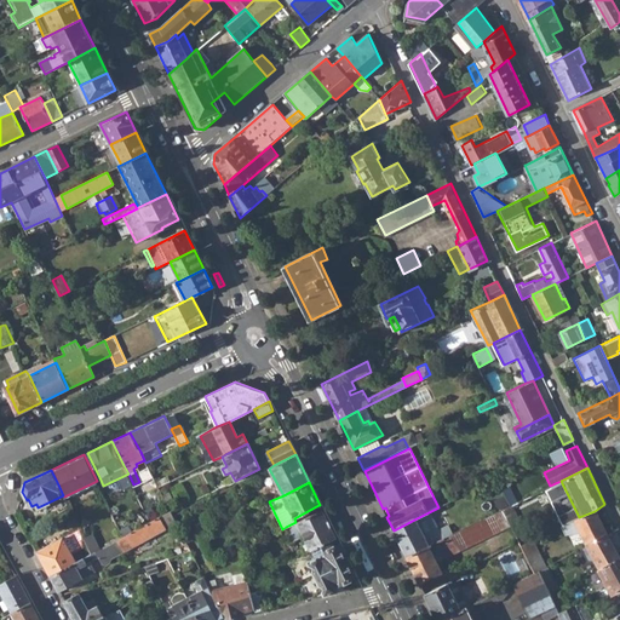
[(505,509),(510,521),(520,516),(514,504),(505,509)]
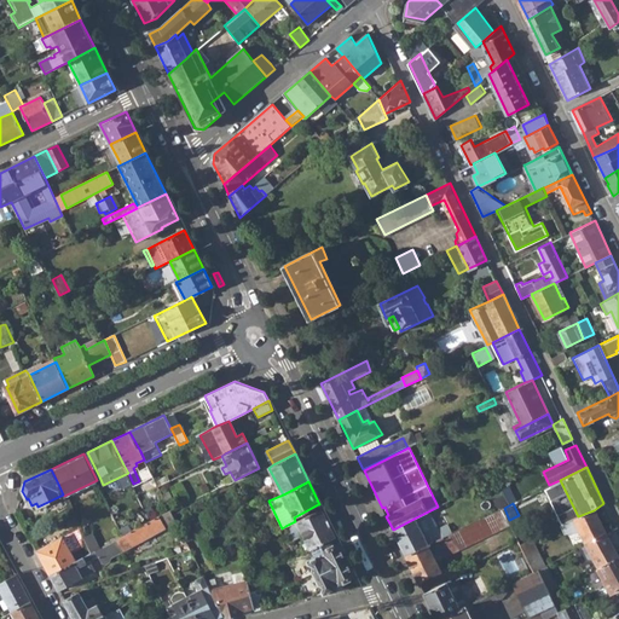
[(304,534),(311,549),(336,537),(322,508),(320,509),(295,521),(285,526),(293,539),(304,534)]
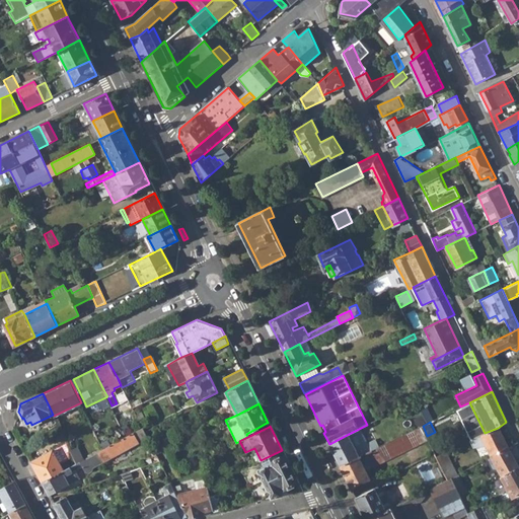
[(340,466),(352,490),(371,479),(366,469),(428,439),(427,436),(423,426),(379,447),(340,466)]
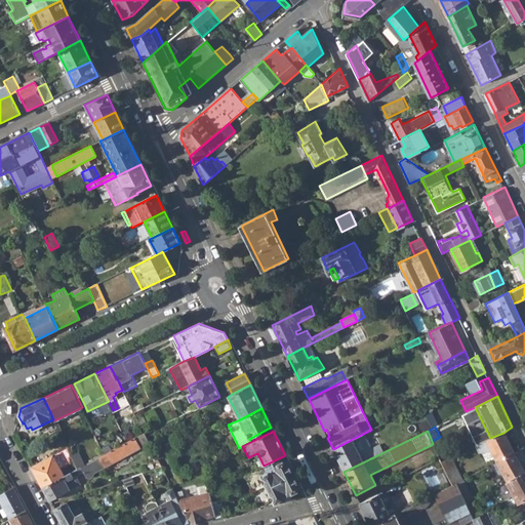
[(487,440),(497,460),(515,451),(503,433),(490,438),(487,440)]
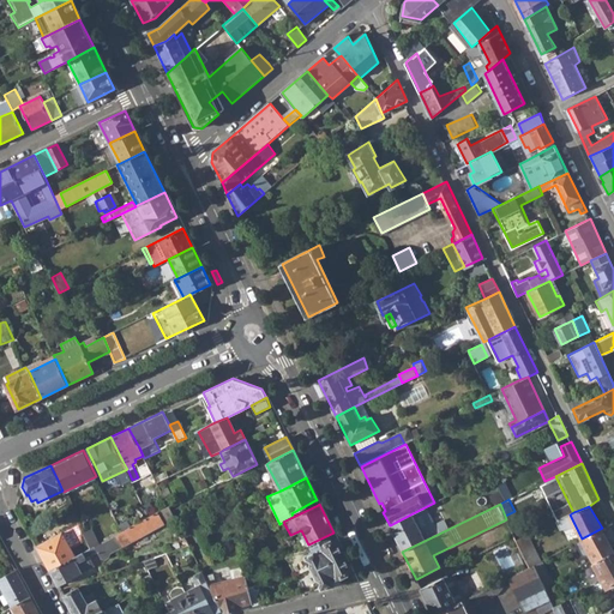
[(116,534),(122,545),(169,519),(163,509),(116,534)]
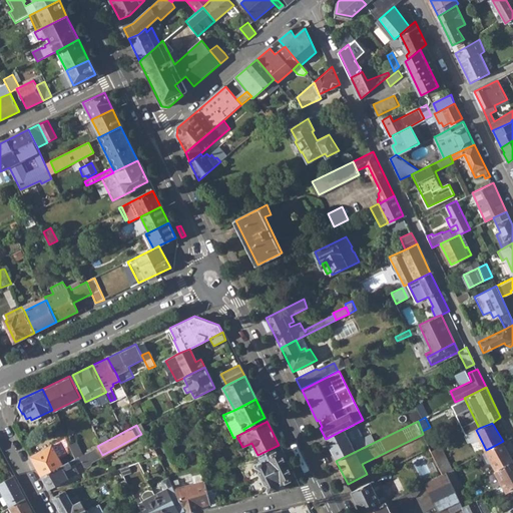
[(326,439),(336,461),(375,442),(371,434),(352,444),(345,429),(326,439)]
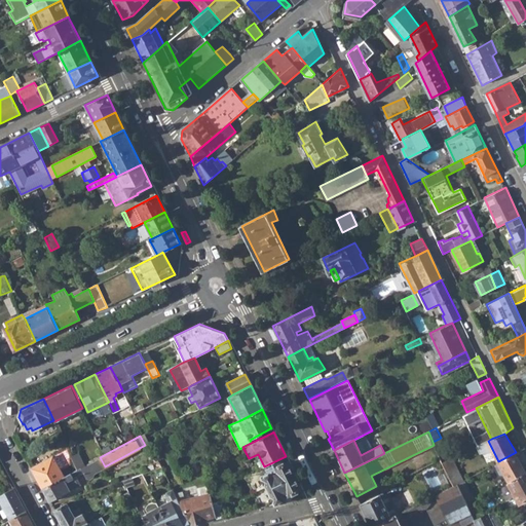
[(71,455),(77,468),(80,467),(85,464),(79,451),(71,455)]
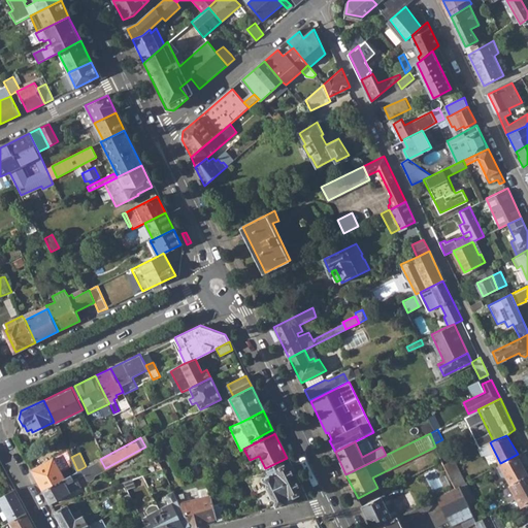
[(500,463),(510,484),(527,473),(527,472),(518,454),(500,463)]
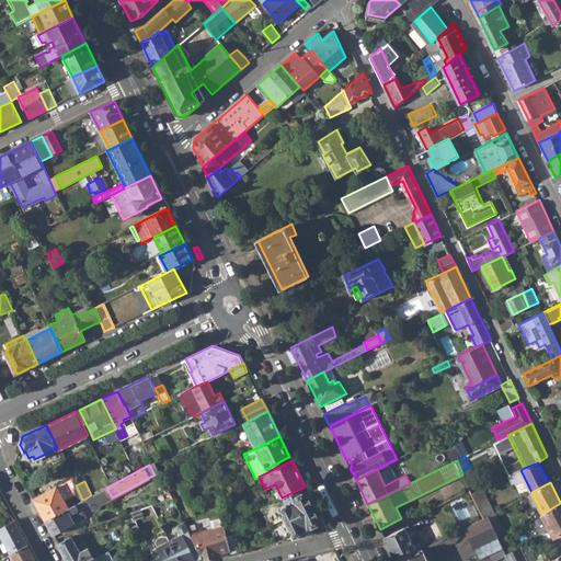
[(45,519),(68,507),(56,485),(34,497),(45,519)]
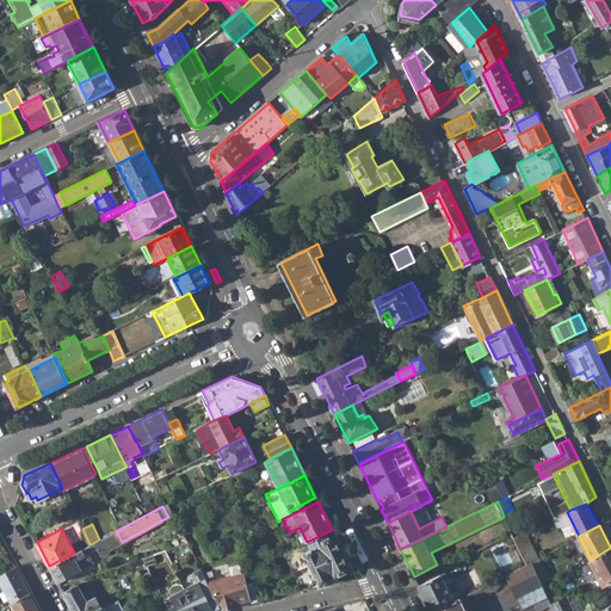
[(96,549),(99,554),(102,556),(107,553),(110,548),(122,542),(116,531),(99,539),(93,543),(96,549)]
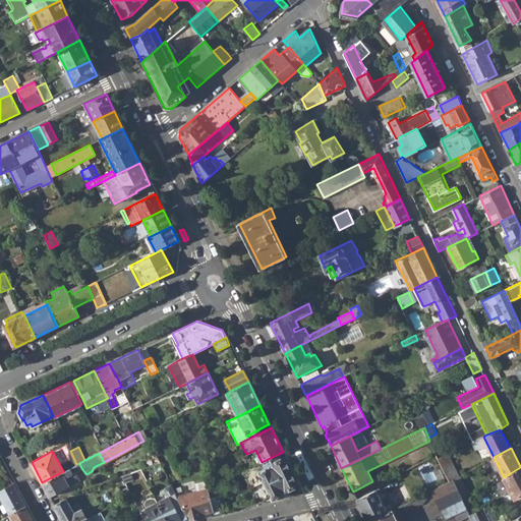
[(258,472),(273,500),(290,496),(287,489),(298,483),(285,457),(272,464),(273,466),(258,472)]
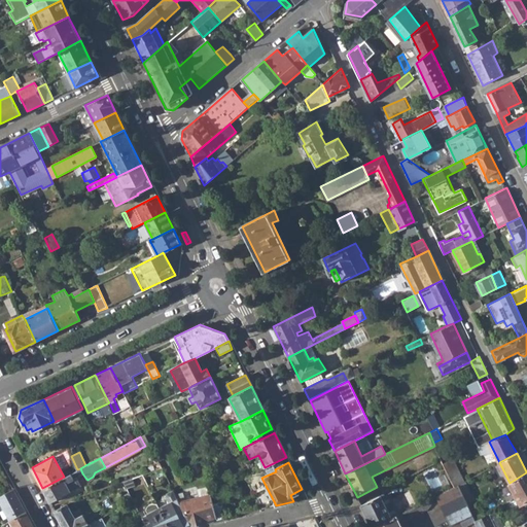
[(445,466),(454,486),(458,484),(463,481),(454,462),(445,466)]
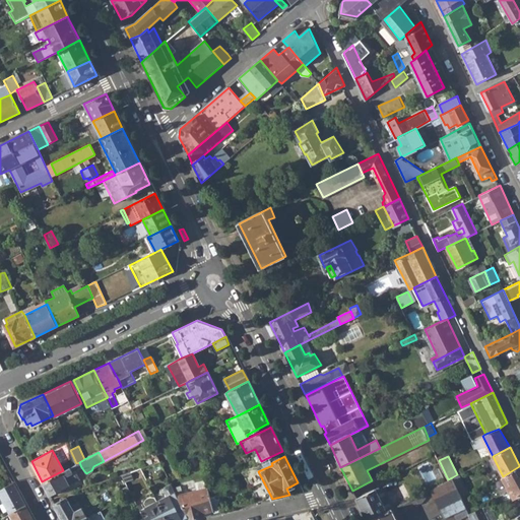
[(42,481),(49,496),(79,478),(75,470),(81,467),(79,462),(76,463),(63,470),(42,481)]
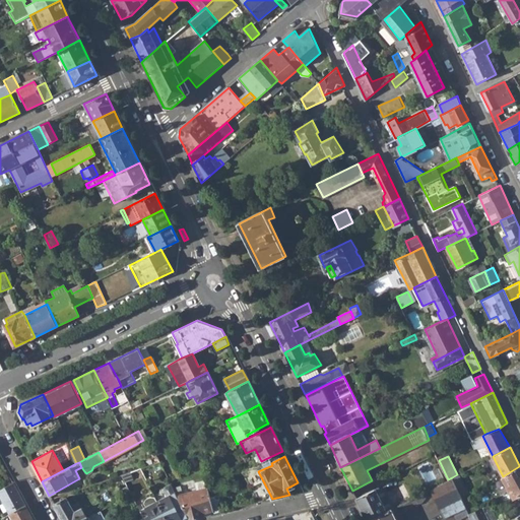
[(502,477),(517,507),(519,505),(519,466),(503,476),(502,477)]
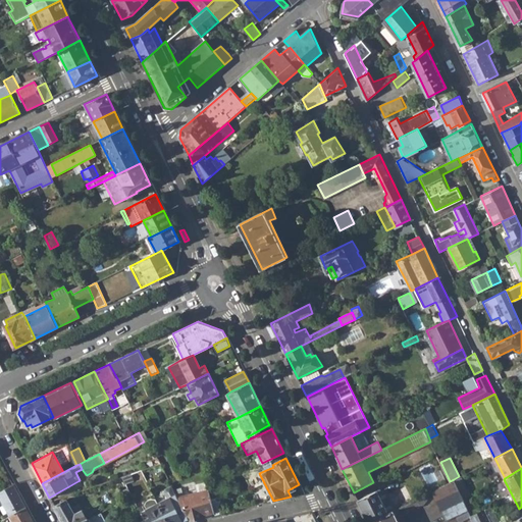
[(454,479),(464,502),(471,498),(461,476),(459,476),(454,479)]
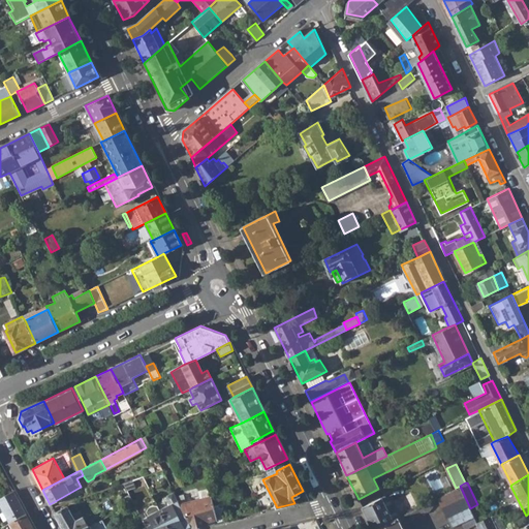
[(466,528),(477,523),(470,508),(460,486),(456,488),(438,498),(453,527),(463,522),(466,528)]
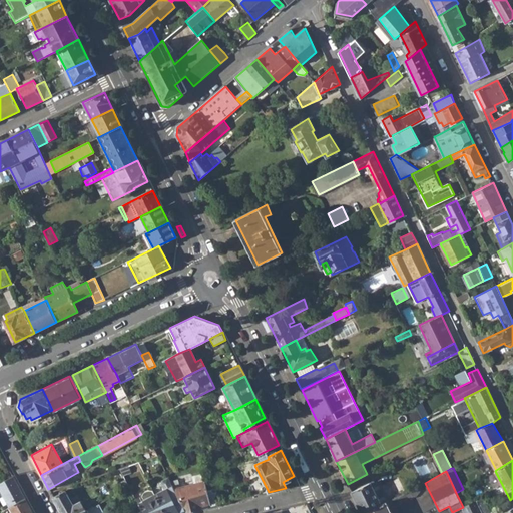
[(380,482),(376,475),(372,483),(373,486),(380,482)]
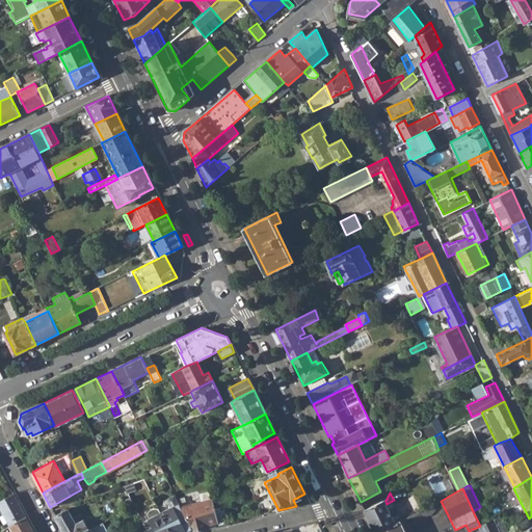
[(0,501),(0,505),(10,526),(27,517),(15,494),(0,501)]
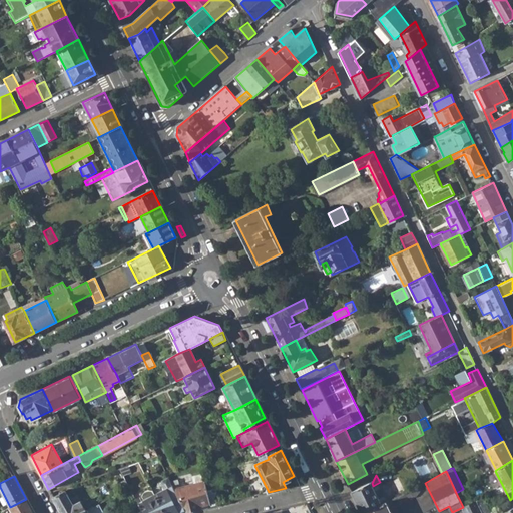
[(200,505),(211,503),(207,490),(205,481),(204,479),(193,481),(194,484),(175,489),(186,510),(187,512),(201,508),(200,505)]
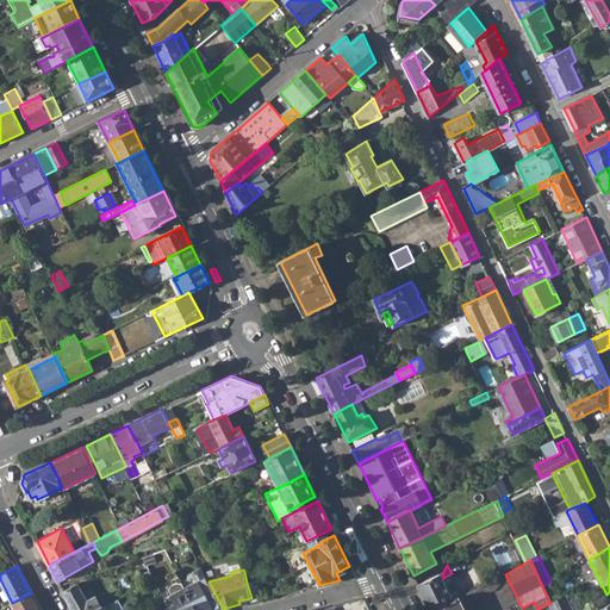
[(442,574),(418,585),(429,609),(437,609),(455,601),(464,596),(489,583),(483,572),(478,574),(475,571),(456,582),(452,573),(443,578),(442,574)]
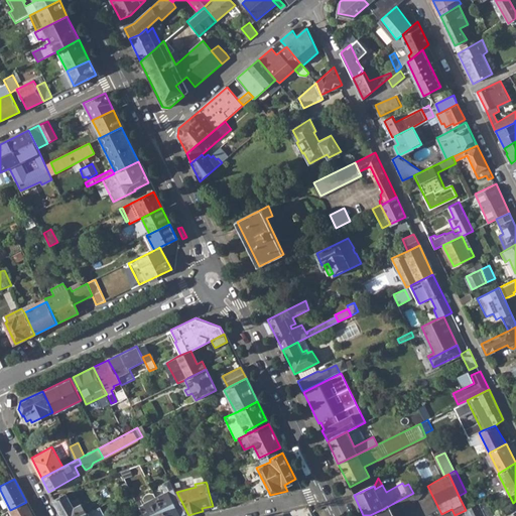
[(156,497),(166,515),(181,515),(187,513),(176,492),(172,485),(167,488),(167,491),(156,497)]
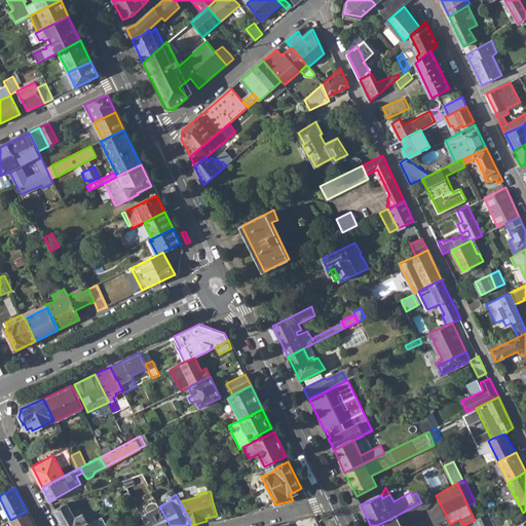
[(377,525),(403,525),(401,523),(426,509),(433,500),(430,497),(421,502),(400,514),(392,518),(377,525)]
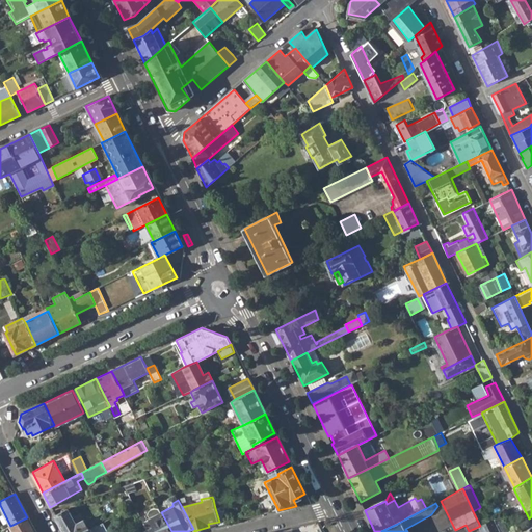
[(223,506),(215,508),(219,522),(219,525),(229,523),(223,506)]
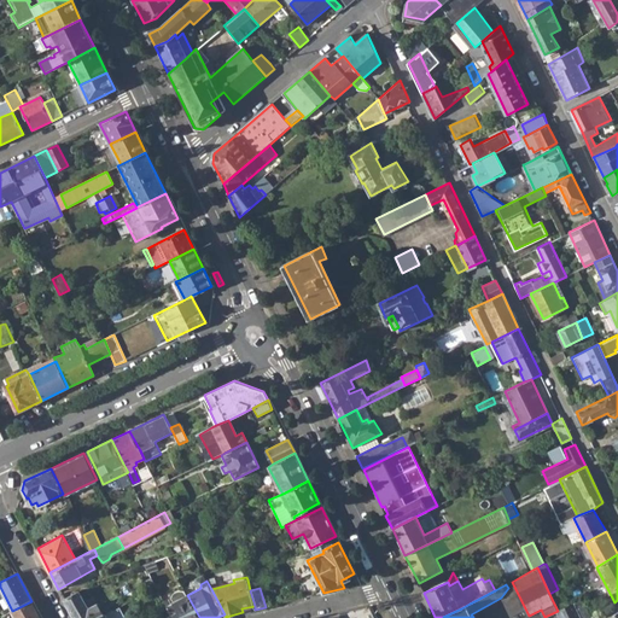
[(74,617),(98,617),(104,616),(100,610),(93,596),(87,600),(85,596),(82,598),(77,589),(63,596),(74,617)]
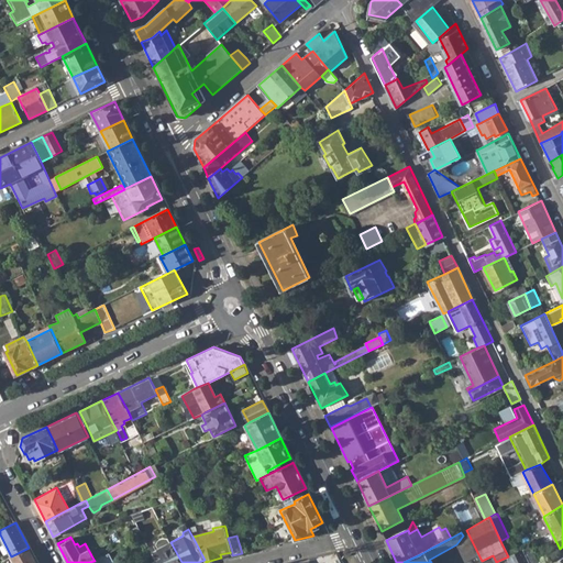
[(508,556),(517,552),(508,537),(500,541),(508,556)]
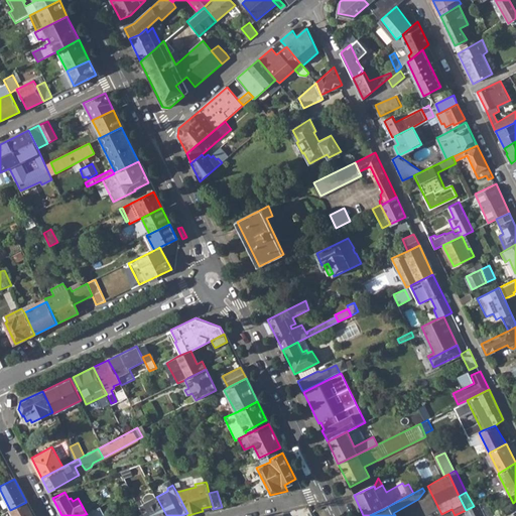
[(166,515),(156,497),(154,493),(148,493),(145,495),(145,497),(143,498),(145,503),(138,506),(142,513),(143,514),(143,515),(166,515)]
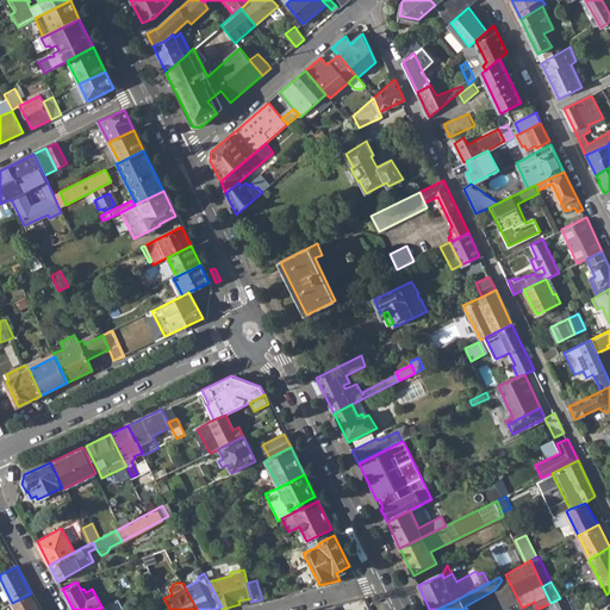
[(560,598),(551,603),(553,609),(580,609),(583,609),(574,591),(560,598)]
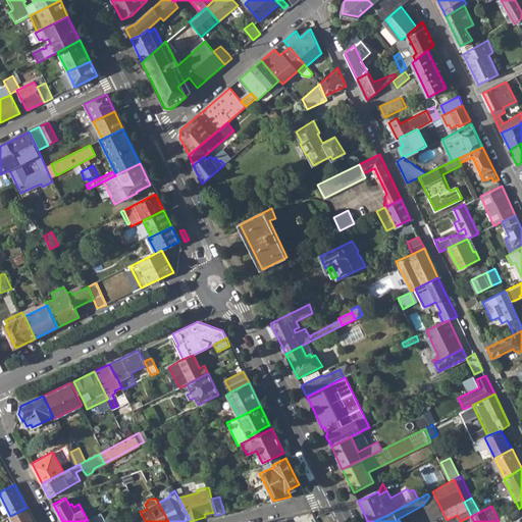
[(35,521),(27,508),(10,516),(13,521),(35,521)]
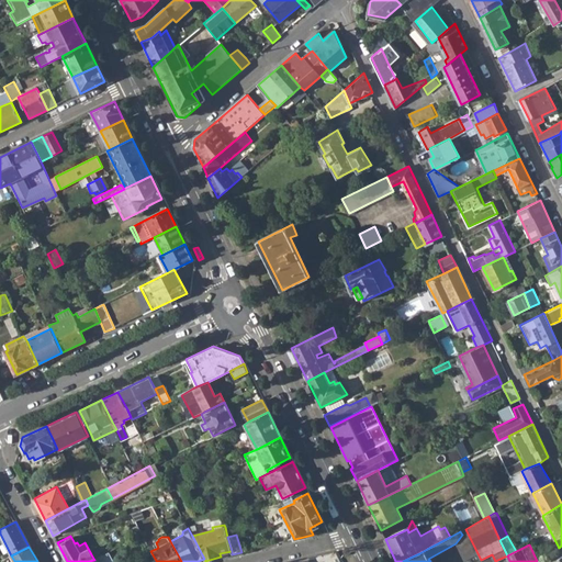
[(99,550),(91,554),(94,560),(94,559),(102,555),(99,550)]
